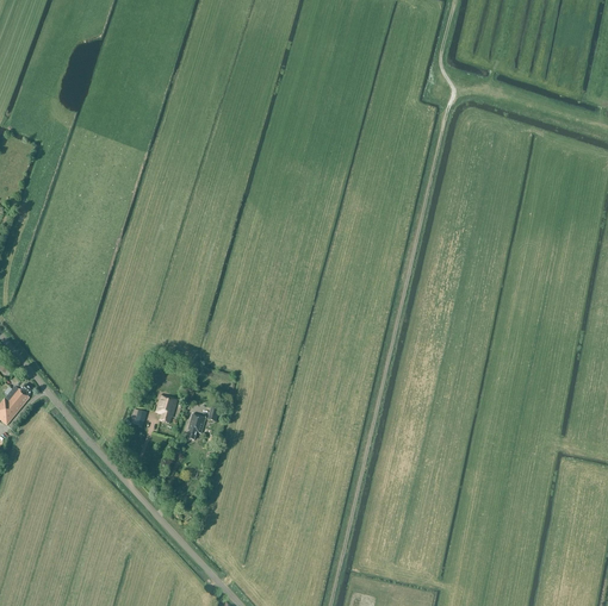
[(35,388),(28,382),(23,387),(22,387),(20,387),(17,383),(0,404),(0,414),(10,423),(32,395),(30,394),(35,388)]
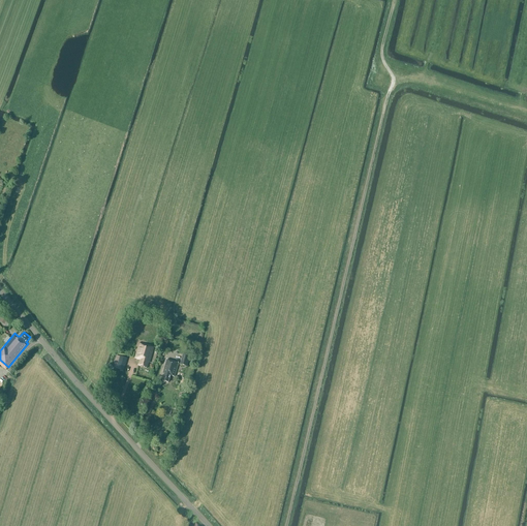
[(151,360),(156,344),(142,341),(137,356),(142,358),(141,363),(149,366),(151,360)]
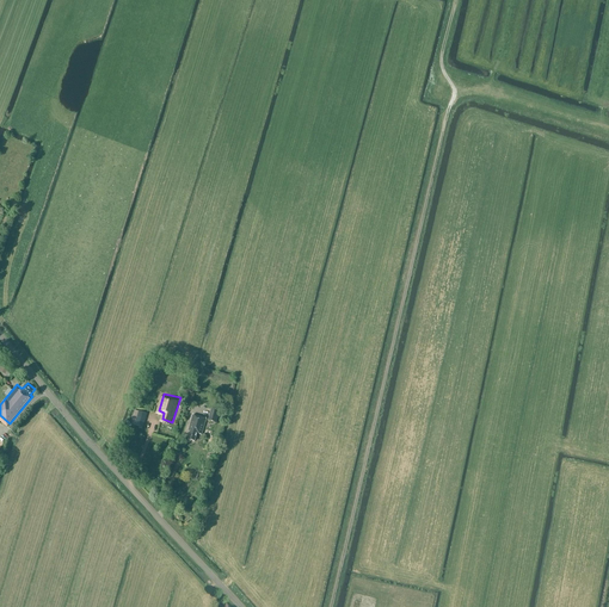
[(219,420),(222,408),(215,407),(211,417),(219,420)]
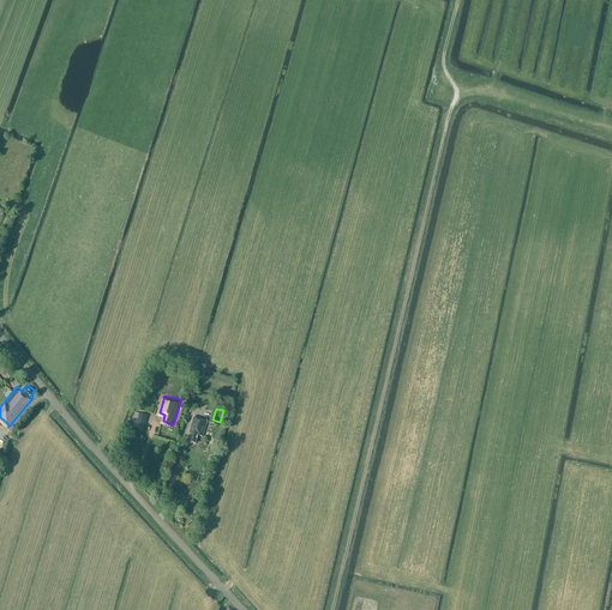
[(147,427),(150,412),(142,410),(137,424),(147,427)]
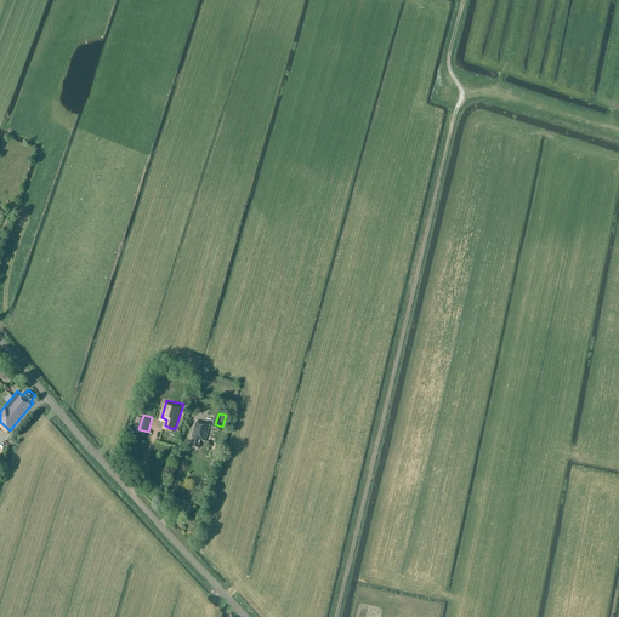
[(206,439),(211,423),(199,418),(194,432),(197,433),(193,444),(200,446),(203,438),(206,439)]
